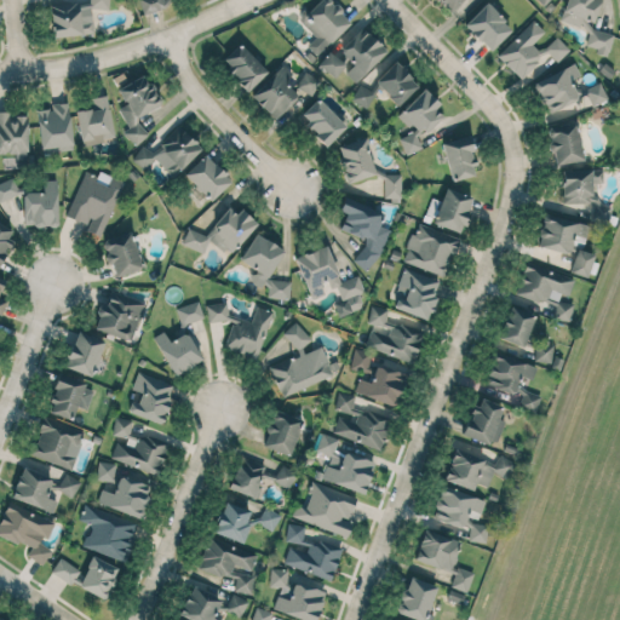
[(138,0),(144,15),(166,7),(162,0),(138,0)]
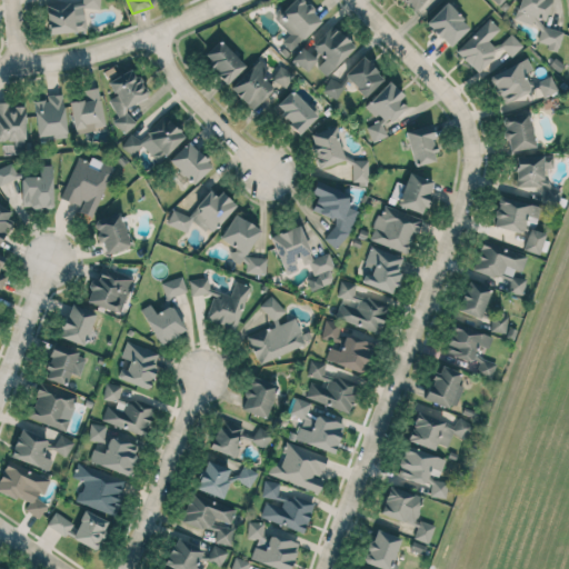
[(322,19),(301,0),(291,0),(273,19),(290,35),(282,42),(291,51),(322,19)]
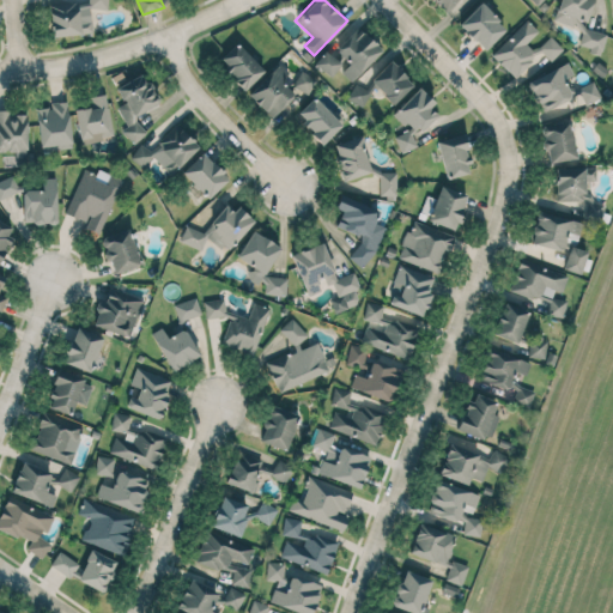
[(559,0),(554,22),(582,30),(577,48),(601,54),(606,34),(584,28),(592,0),(559,0)]
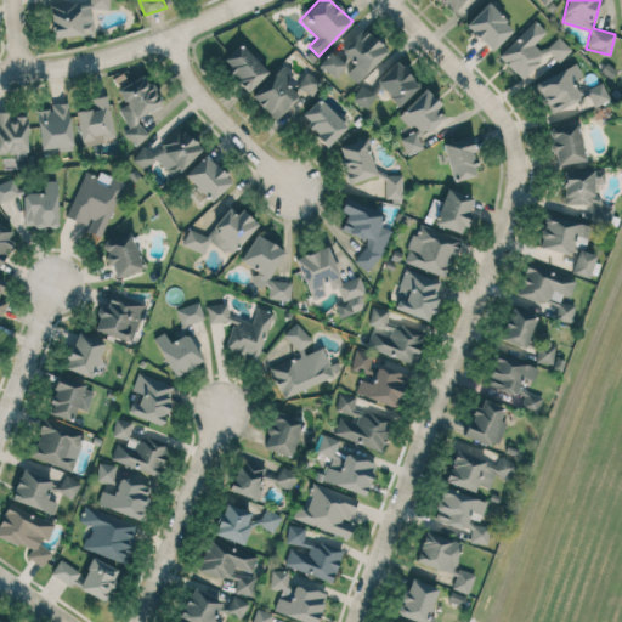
[(487,3),(465,26),(491,51),(514,28),(487,3)]
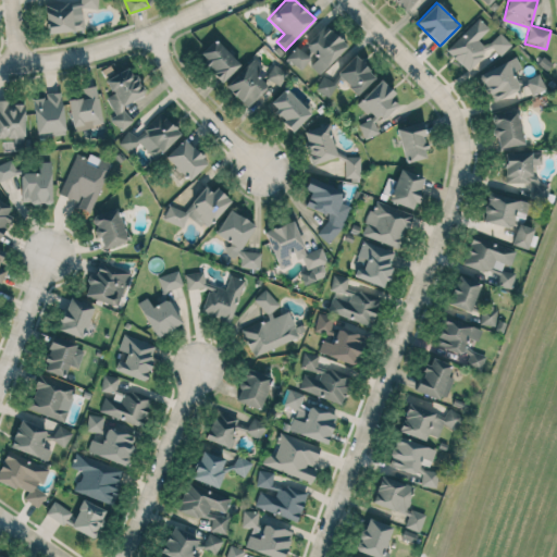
[(46,33),(83,31),(82,3),(45,4),(46,33)]
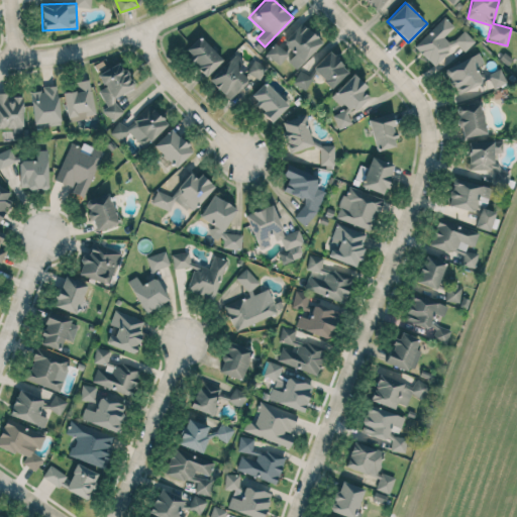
[(436,68),(456,44),(464,52),(475,40),(462,30),(450,43),(443,37),(453,25),(443,16),(414,47),(436,68)]
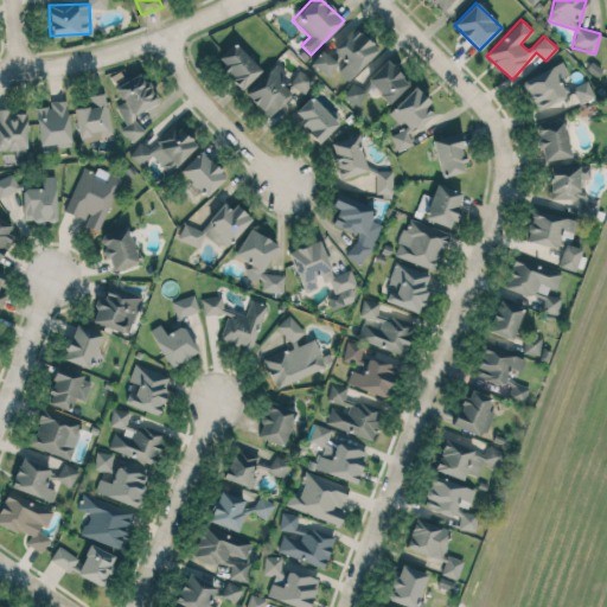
[(333,50),(345,64),(337,71),(346,81),(378,51),(357,29),(333,50)]
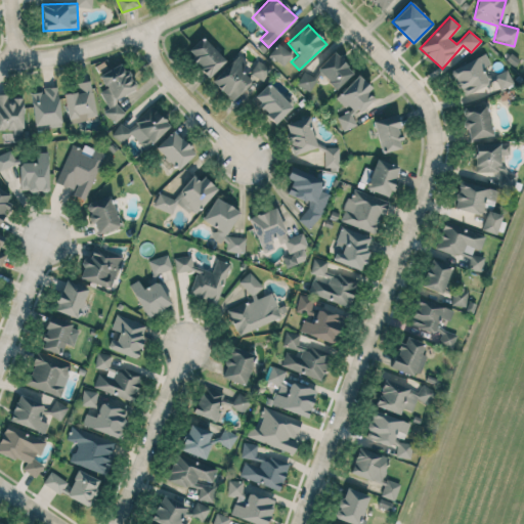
[(225,60),(203,37),(185,52),(209,77),(225,60)]
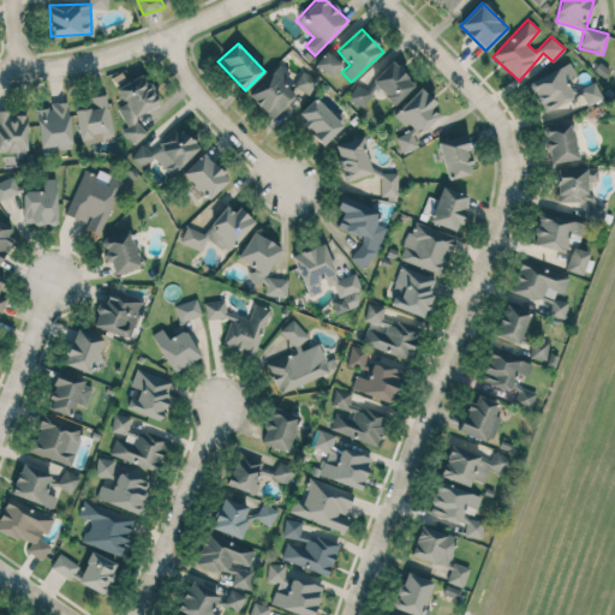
[(326,49),(315,66),(333,77),(341,63),(335,59),(338,55),(326,49)]
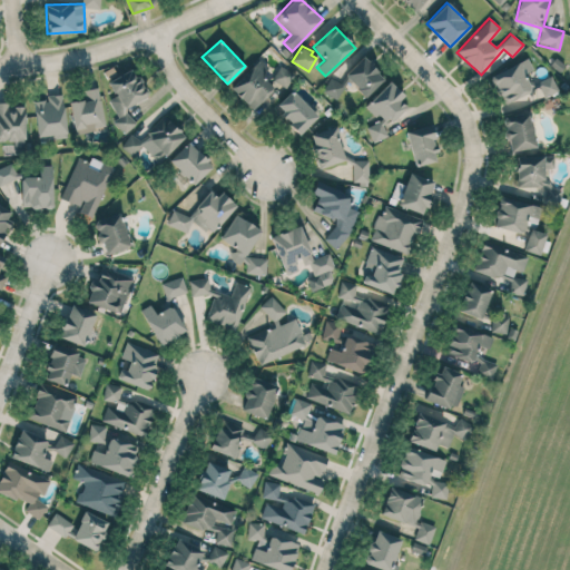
[(384,78),(362,57),(344,76),(366,97),(384,78)]
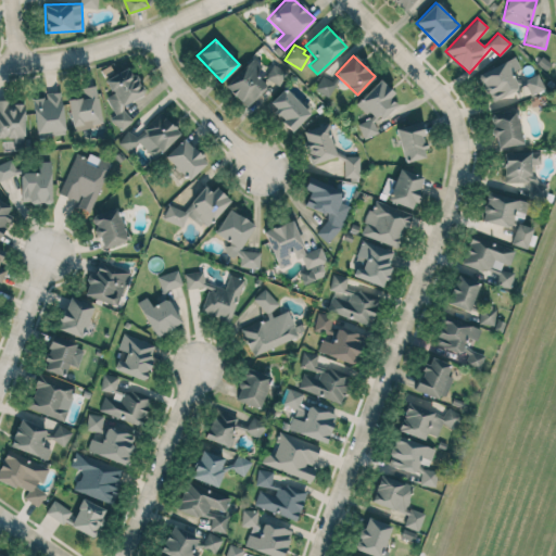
[(262,65),(253,58),(225,85),(247,108),(268,87),(254,73),(262,65)]
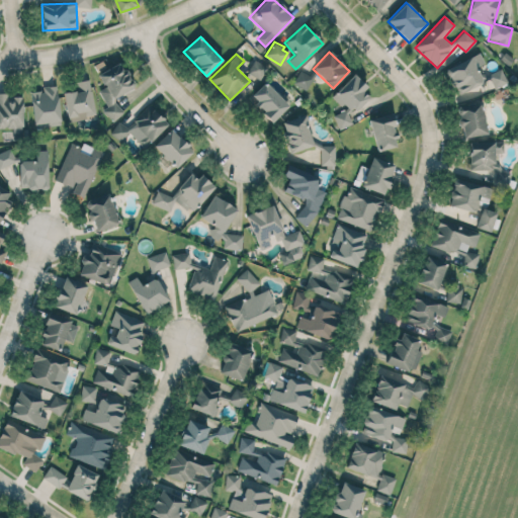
[(507,83),(501,69),(481,77),(476,67),(485,64),(480,54),(445,68),(457,94),(484,83),(487,91),(507,83)]
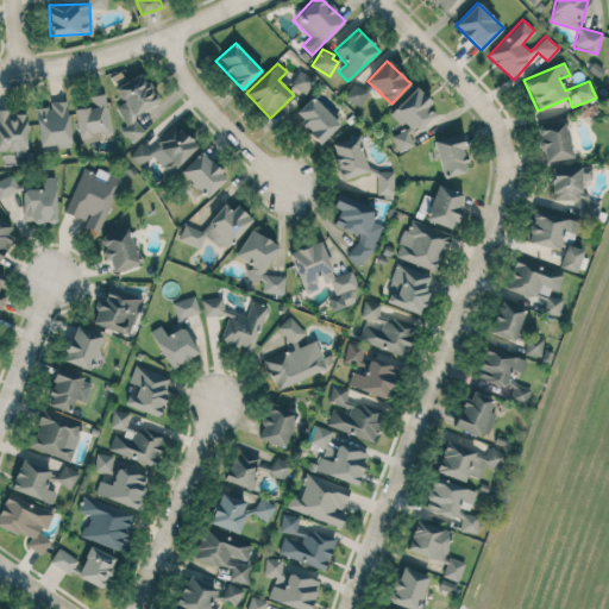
[(305,94),(314,79),(300,70),(290,85),(305,94)]
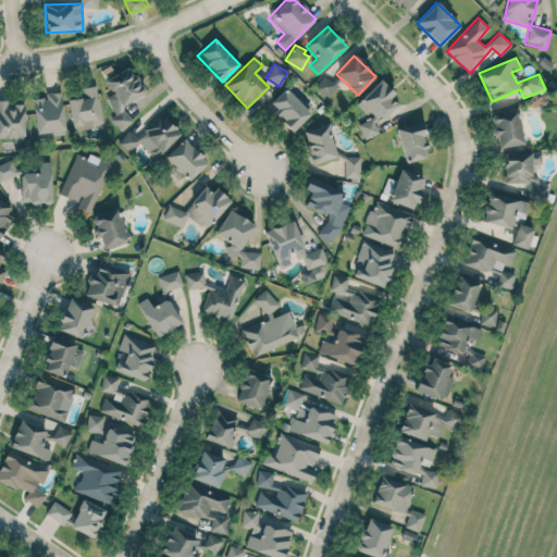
[(132,124),(124,103),(143,97),(132,66),(113,74),(111,69),(102,72),(111,95),(107,96),(114,116),(113,116),(118,130),(132,124)]
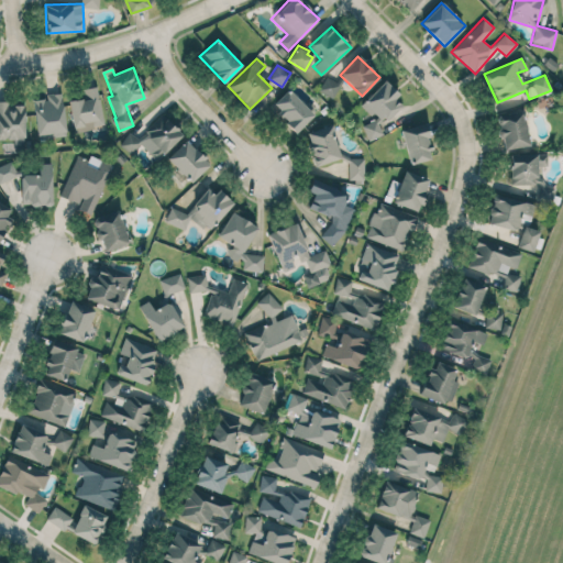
[(318,91),(332,99),(341,84),(327,76),(318,91)]
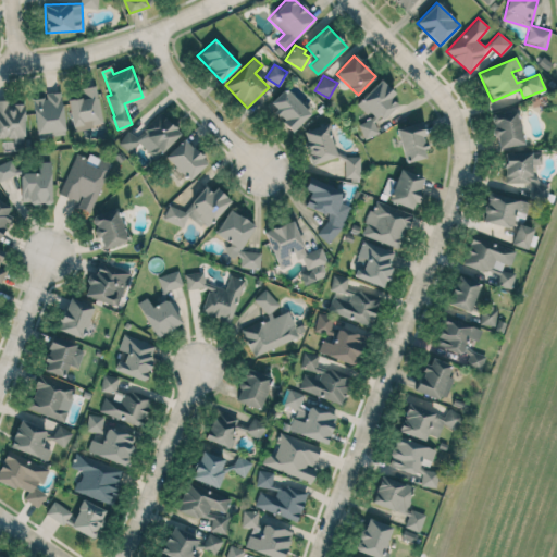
[(369,139),(379,130),(374,126),(396,103),(391,98),(395,94),(380,79),(357,103),(370,115),(358,128),(369,139)]
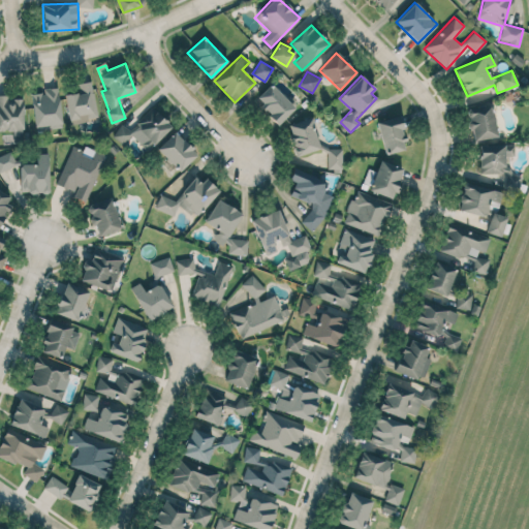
[(64,95),(69,124),(98,119),(91,81),(79,84),(80,92),(64,95)]
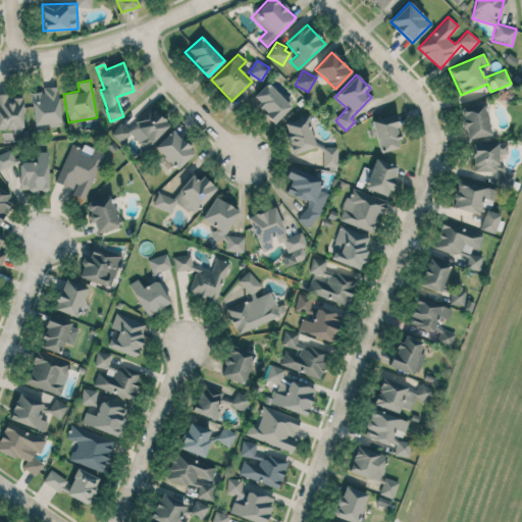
[(273,123),(291,107),(268,83),(251,99),(273,123)]
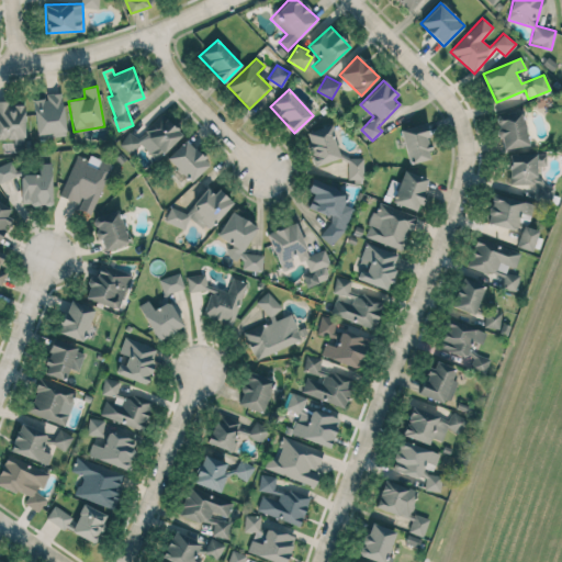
[(38,139),(67,135),(60,92),(46,94),(46,99),(33,101),(38,139)]
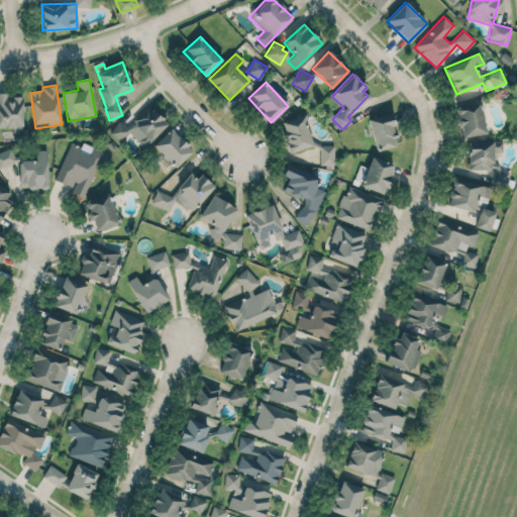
[(22,95),(0,95),(0,128),(13,128),(13,139),(23,139),(22,95)]
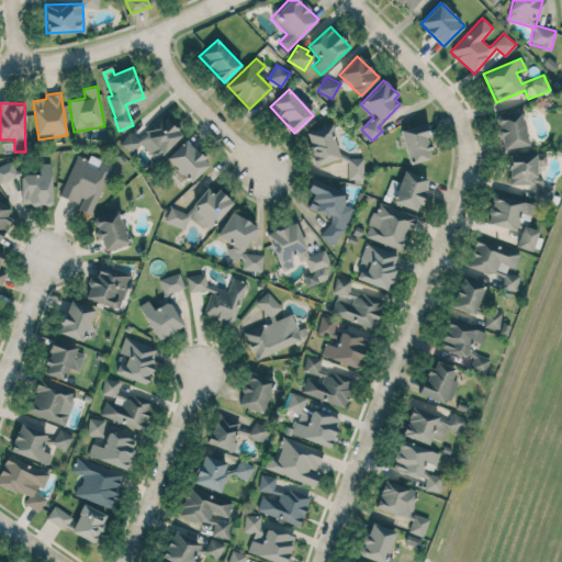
[(527,147),(524,110),(497,112),(499,149),(527,147)]
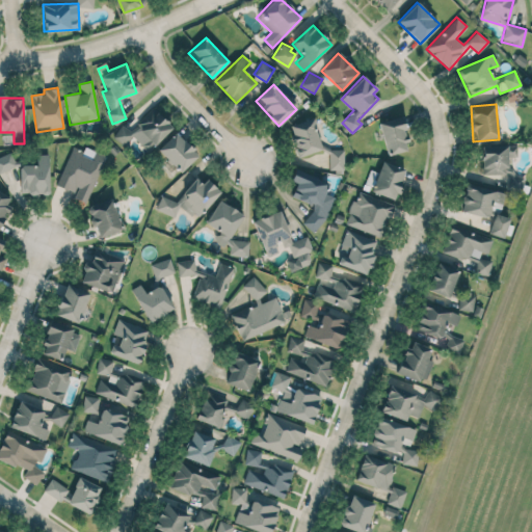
[(147,138),(139,144),(147,152),(173,128),(154,108),(129,130),(134,135),(139,130),(147,138)]
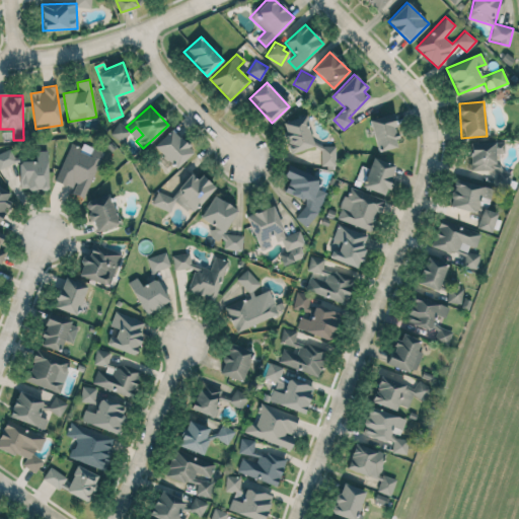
[(291,153),(314,146),(304,115),(281,122),(291,153)]
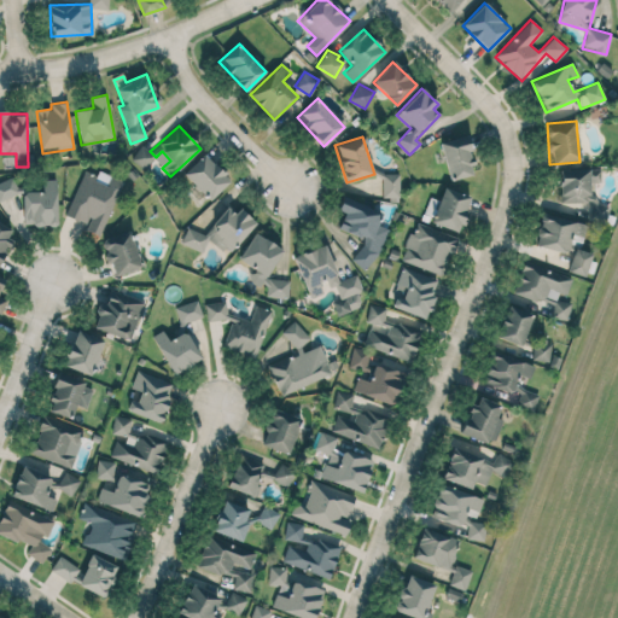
[(474,174),(466,136),(441,141),(449,180),(474,174)]
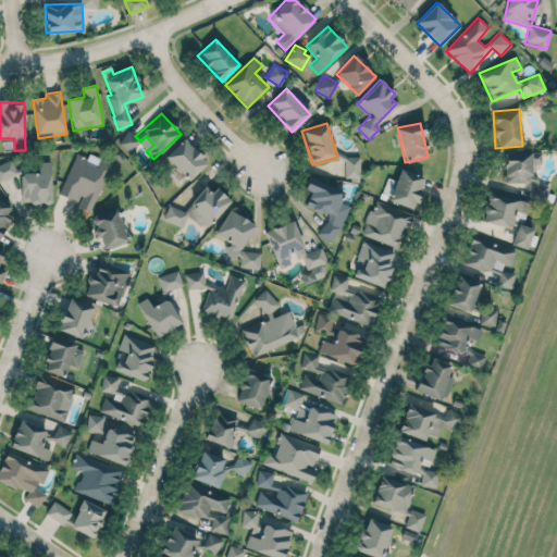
[(119,146),(133,152),(138,138),(125,133),(119,146)]
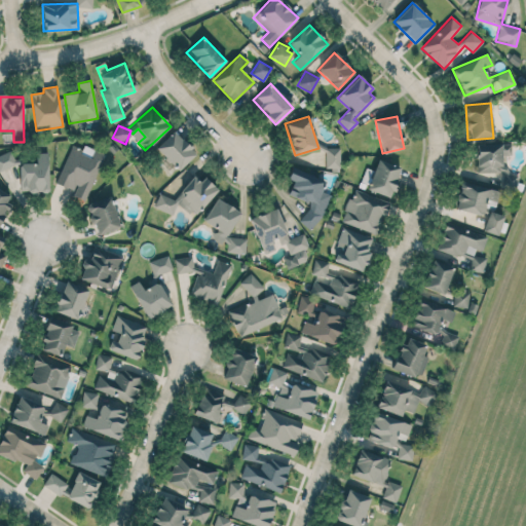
[(196,153),(174,130),(156,148),(179,171),(196,153)]
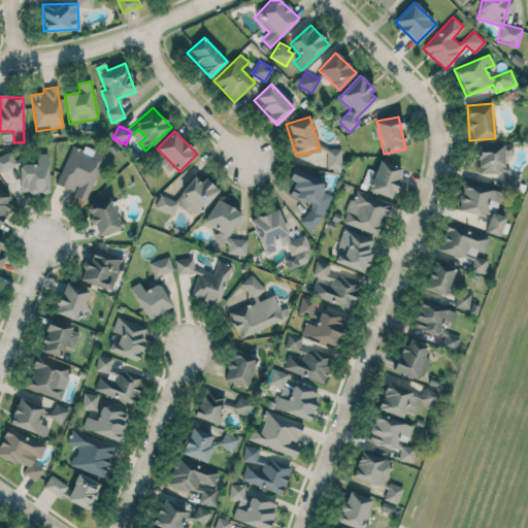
[(479,173),(504,173),(504,156),(513,156),(513,152),(512,152),(512,144),(479,144),(479,173)]
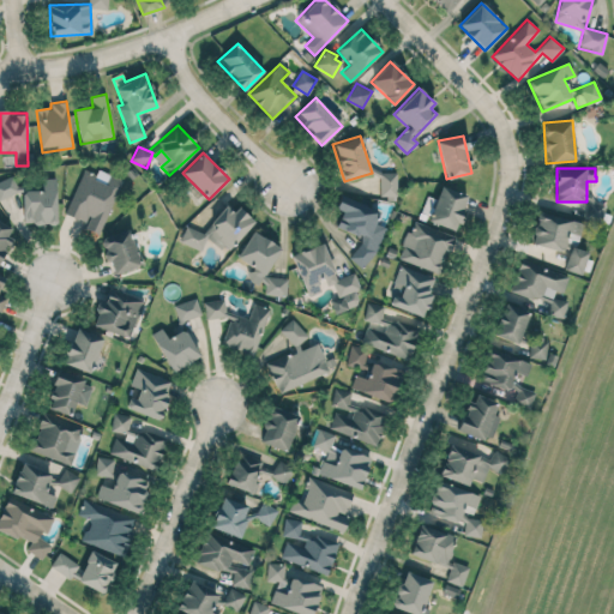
[(66,215),(89,223),(86,229),(102,235),(122,179),(97,170),(96,174),(83,169),(66,215)]
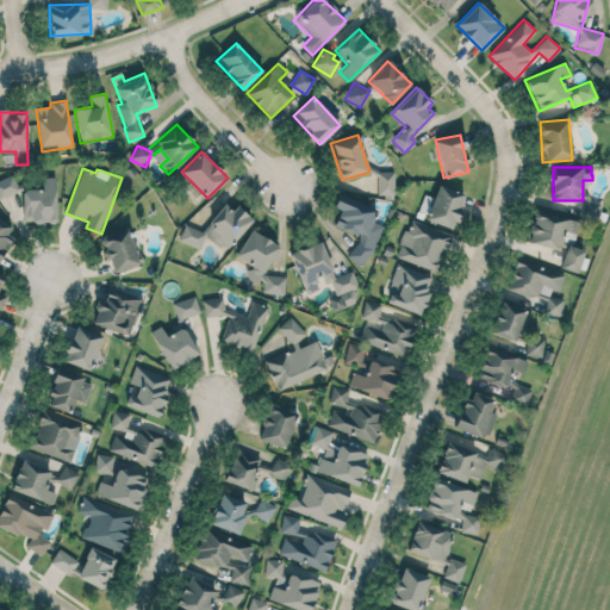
[(394,170),(378,170),(378,198),(394,197),(394,170)]
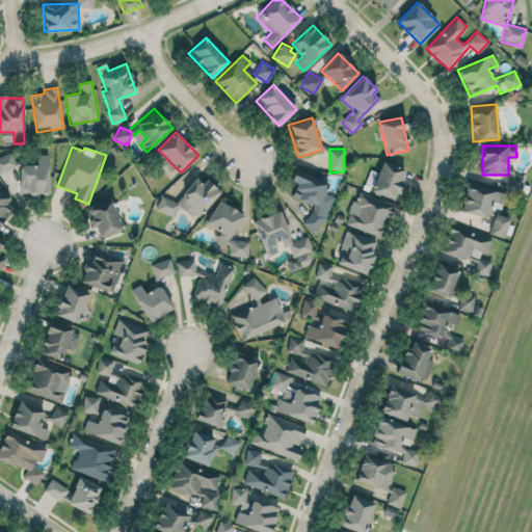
[(0,156),(0,173),(20,166),(15,152),(0,156)]
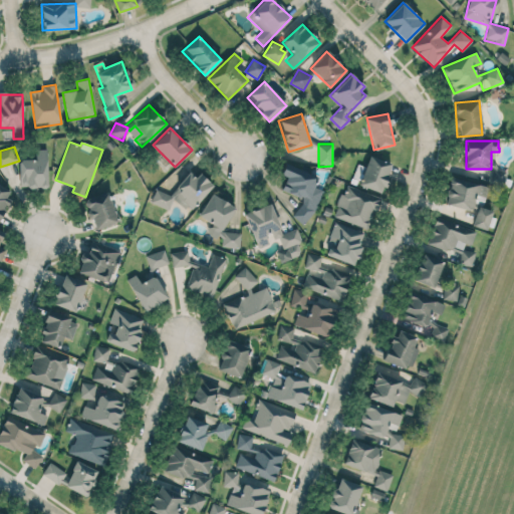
[(46,149),(34,150),(35,160),(18,161),(19,188),(48,187),(46,149)]
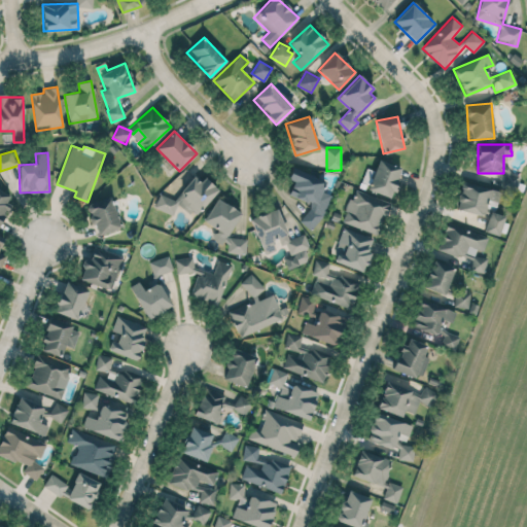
[(390,198),(401,168),(379,160),(367,189),(390,198)]
